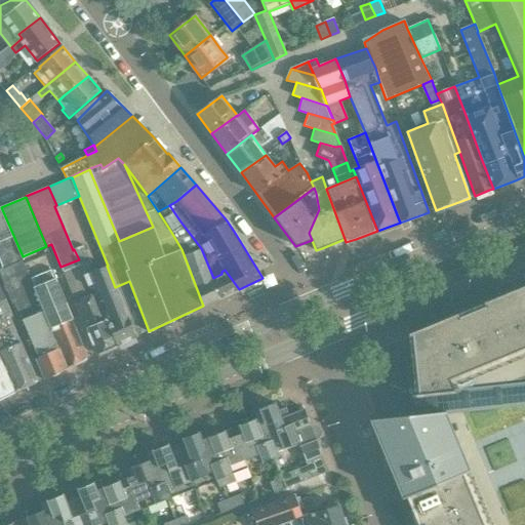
[(169,229),(182,249),(203,306),(208,304),(233,292),(239,289),(225,270),(223,271),(221,272),(221,274),(213,278),(201,248),(180,221),(169,205),(158,211),(169,229)]
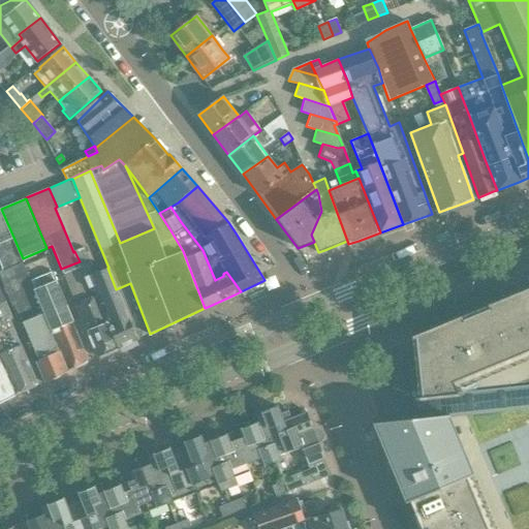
[(23,262),(22,258),(23,258),(1,209),(0,209),(0,261),(3,270),(3,271),(23,262)]
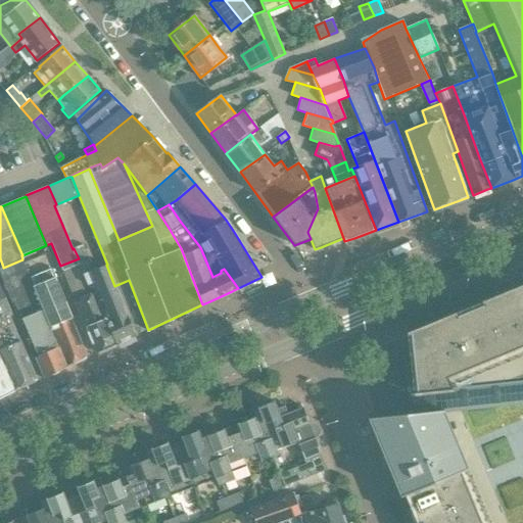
[(97,292),(117,343),(126,339),(136,335),(114,286),(106,265),(91,271),(87,260),(89,259),(85,248),(78,251),(76,247),(74,248),(79,258),(93,294),(97,292)]
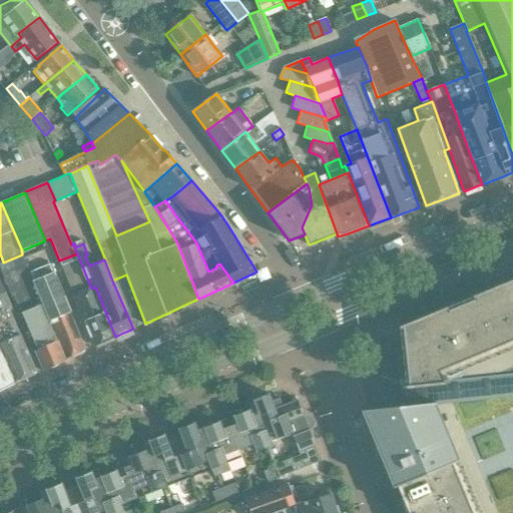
[(73,295),(74,296),(94,346),(105,342),(115,337),(95,287),(91,289),(77,253),(59,261),(73,295)]
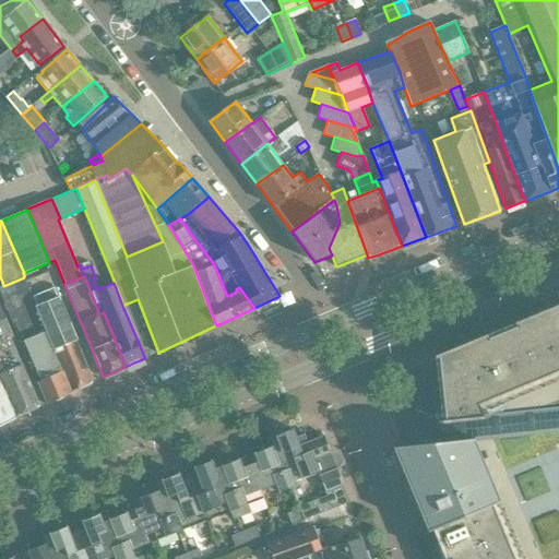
[(3,285),(0,286),(0,290),(3,298),(13,322),(15,321),(25,342),(26,343),(37,370),(33,372),(36,378),(47,403),(73,391),(56,348),(35,297),(34,298),(33,298),(24,277),(3,286),(3,285)]
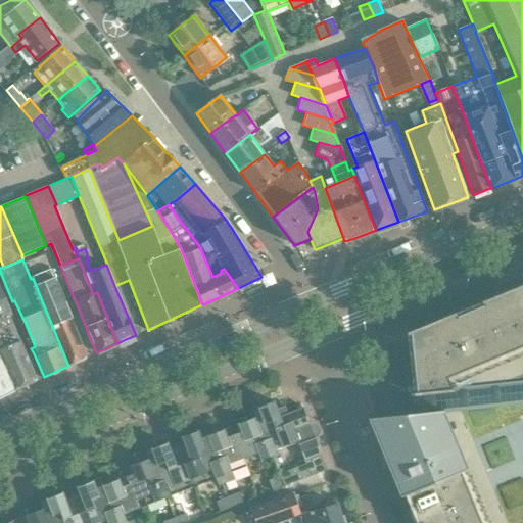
[(52,270),(33,278),(52,326),(70,319),(73,318),(52,270)]
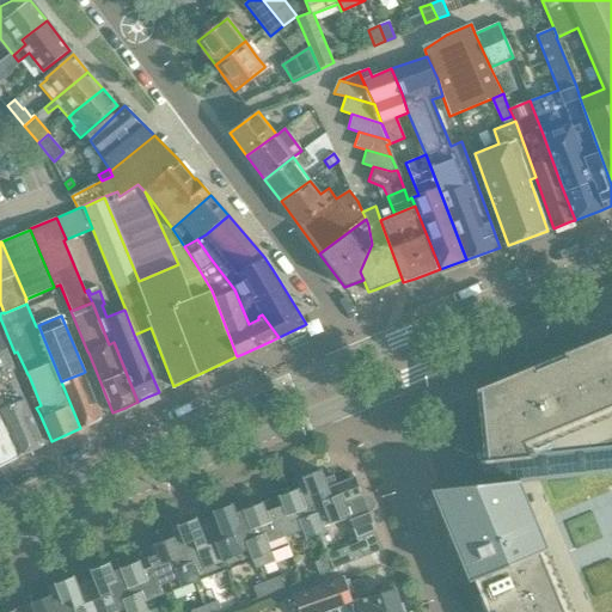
[(0,373),(14,368),(0,334),(0,373)]
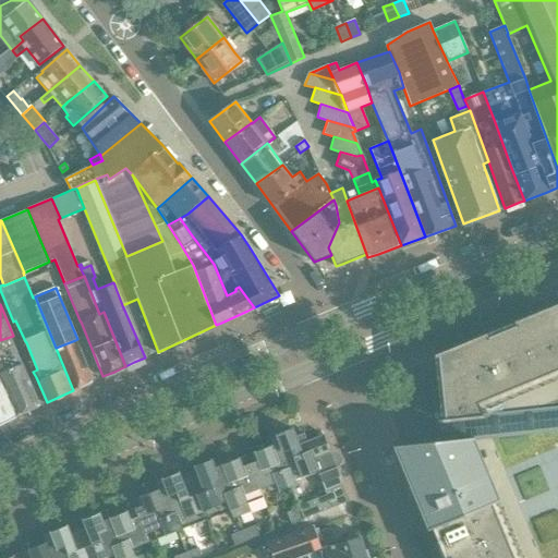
[(396,446),(392,446),(427,530),(433,528),(445,557),(557,557),(557,304),(530,316),(434,355),(438,387),(440,412),(441,421),(450,420),(451,420),(452,428),(453,439),(396,446)]
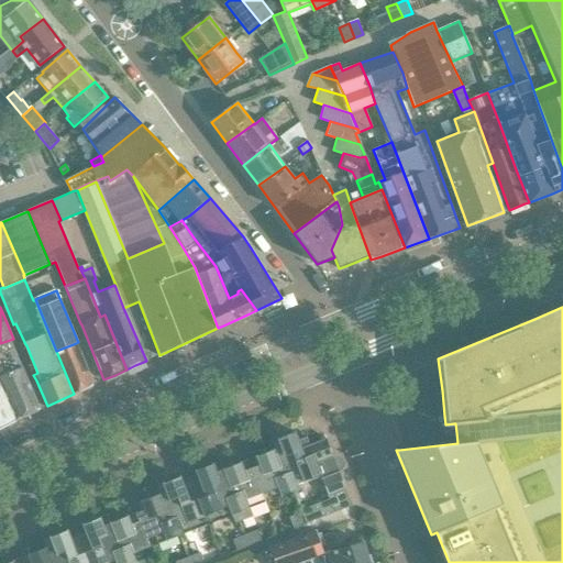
[(13,340),(13,339),(0,343),(0,374),(2,381),(19,419),(39,409),(47,406),(36,381),(29,384),(11,341),(13,340)]
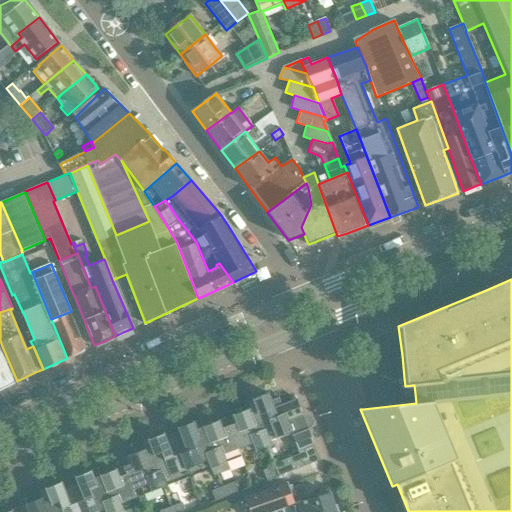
[(85,350),(69,312),(51,319),(67,358),(76,354),(85,350)]
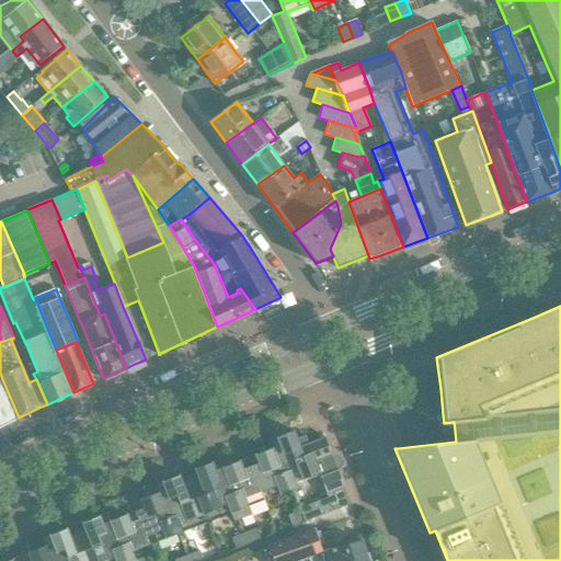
[(18,418),(19,418),(2,379),(0,373),(0,427),(7,423),(18,418)]
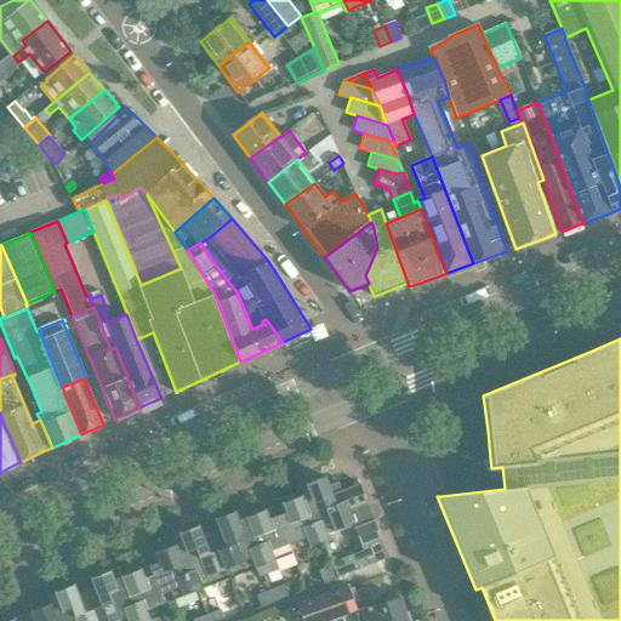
[(306,484),(311,494),(302,496),(313,525),(322,522),(328,536),(353,525),(342,491),(339,482),(330,485),(325,477),(306,484)]
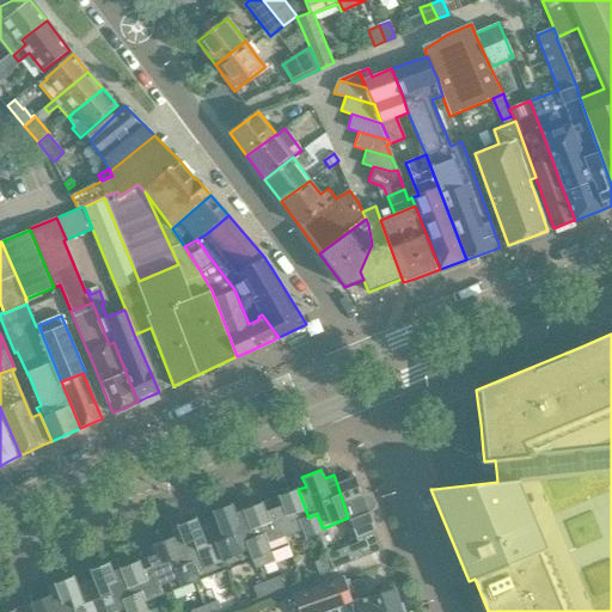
[(348,518),(359,544),(326,556),(326,557),(331,569),(379,551),(372,534),(377,532),(368,513),(365,514),(361,506),(359,499),(362,497),(355,477),(337,484),(348,518)]
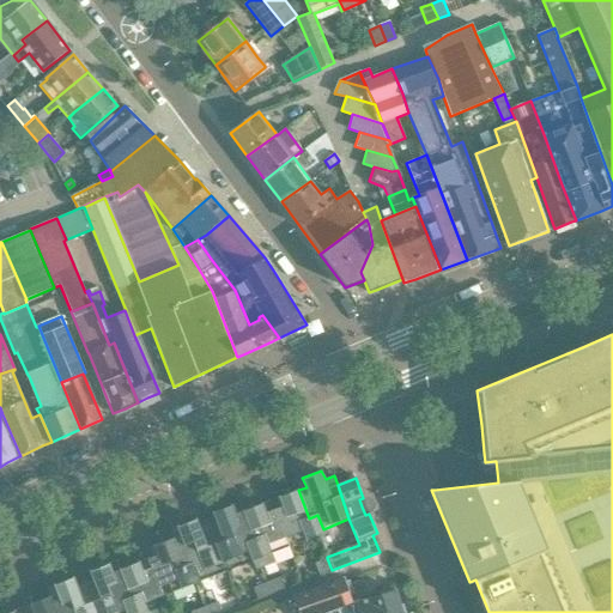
[(279,498),(283,507),(275,510),(286,538),(303,532),(307,540),(326,533),(323,529),(317,515),(309,519),(298,490),(279,498)]
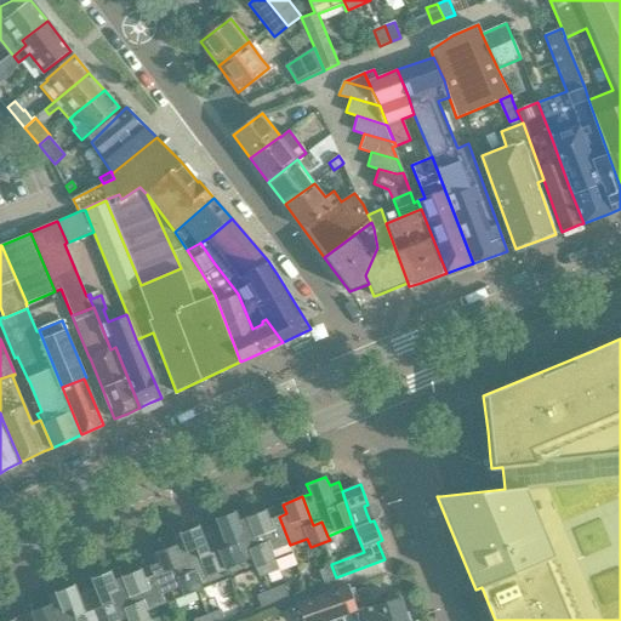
[(277,560),(294,554),(290,545),(279,517),(271,519),(267,511),(248,518),(258,546),(249,550),(256,568),(260,577),(279,569),(277,560)]
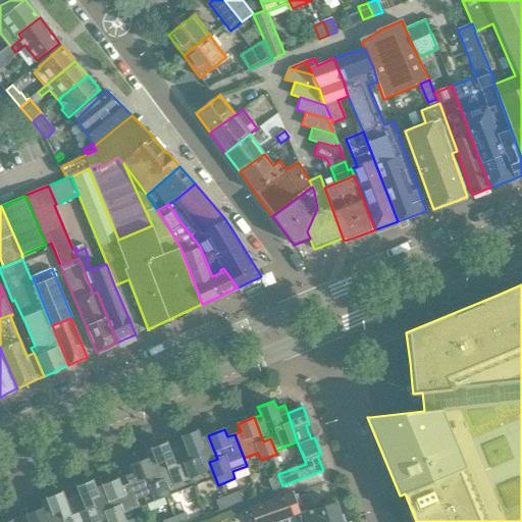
[(185,445),(177,447),(194,486),(215,477),(209,462),(217,459),(208,435),(202,437),(199,430),(183,436),(185,445)]
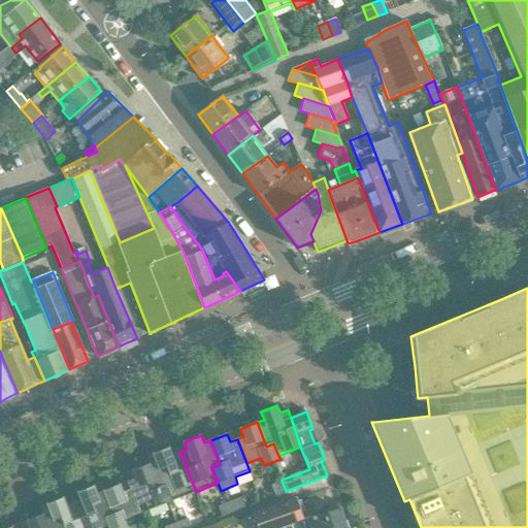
[(158,488),(167,485),(173,501),(196,492),(179,452),(172,455),(169,448),(153,454),(156,461),(149,464),(158,488)]
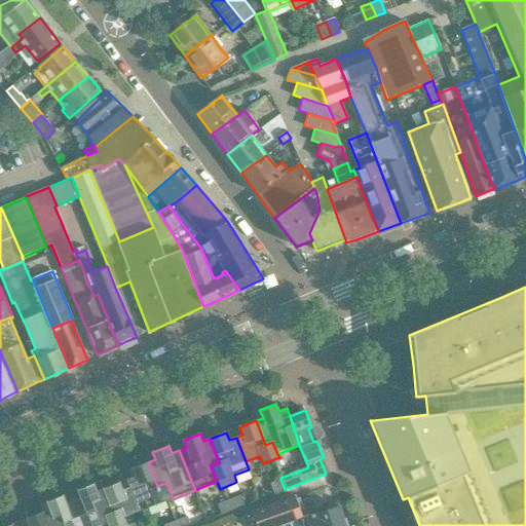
[(133,468),(136,477),(128,479),(138,503),(153,497),(156,505),(173,499),(166,483),(157,486),(148,462),(133,468)]
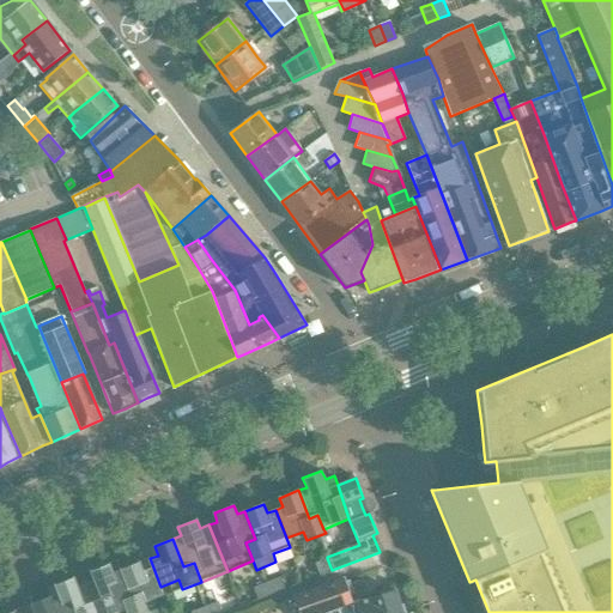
[(146,604),(164,596),(161,587),(150,558),(147,559),(151,569),(144,571),(140,562),(121,569),(132,596),(122,600),(122,601),(127,612),(145,612),(150,612),(146,604)]
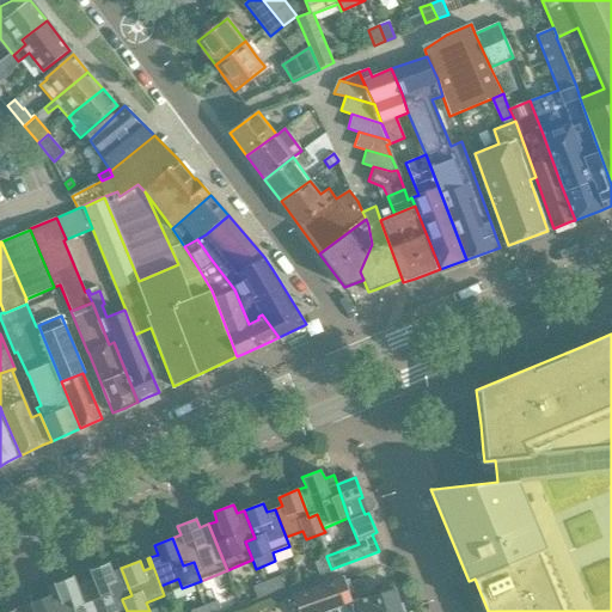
[(319,574),(331,569),(326,557),(314,562),(319,574)]
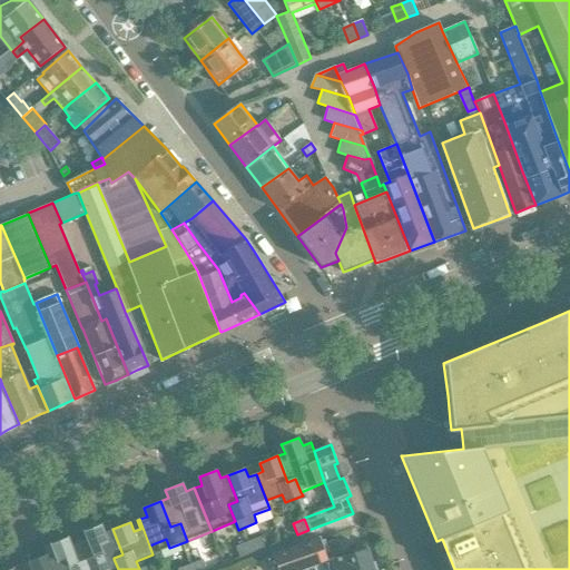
[(84,531),(87,540),(80,542),(90,569),(109,569),(107,562),(114,559),(114,558),(123,554),(112,529),(105,532),(101,524),(84,531)]
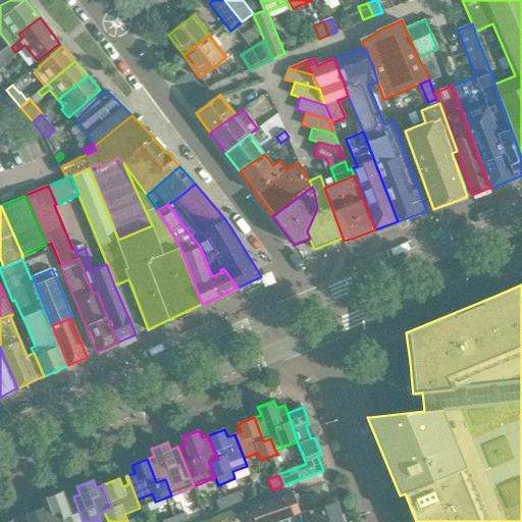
[(50,506),(43,508),(48,521),(83,521),(73,497),(66,500),(63,491),(47,499),(50,506)]
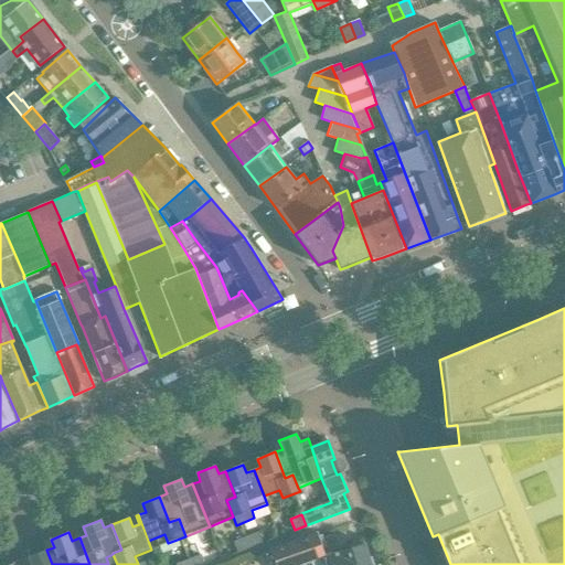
[(262,543),(257,533),(246,537),(251,547),(262,543)]
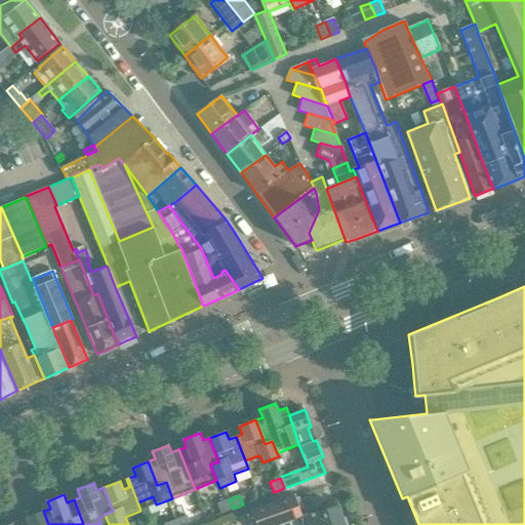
[(257,524),(290,524),(288,519),(301,515),(299,509),(304,508),(299,496),(296,497),(295,495),(253,510),(257,524)]
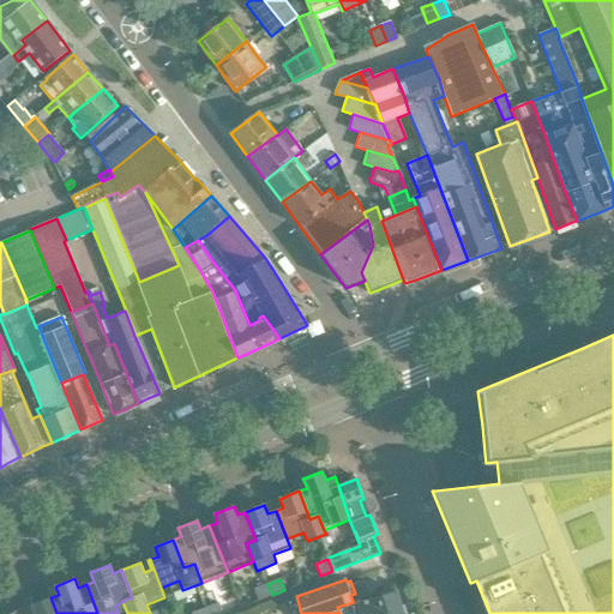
[(268,584),(253,589),(258,601),(272,595),(268,584)]
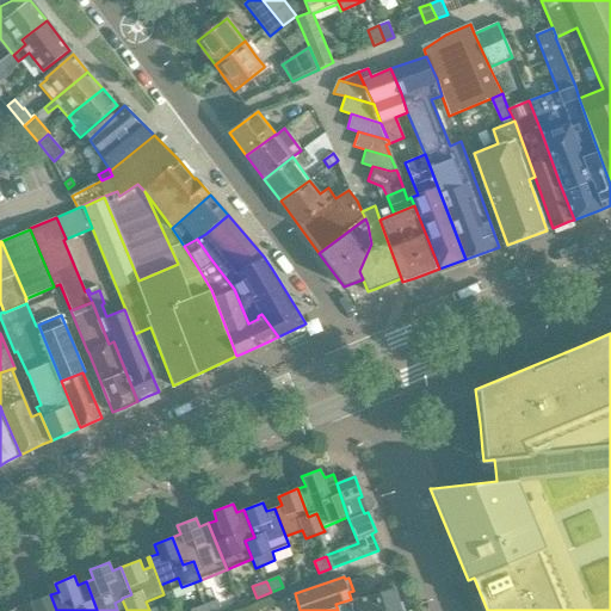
[(352,602),(351,599),(335,604),(338,610),(405,610),(403,602),(399,604),(393,585),(377,588),(378,593),(352,602)]
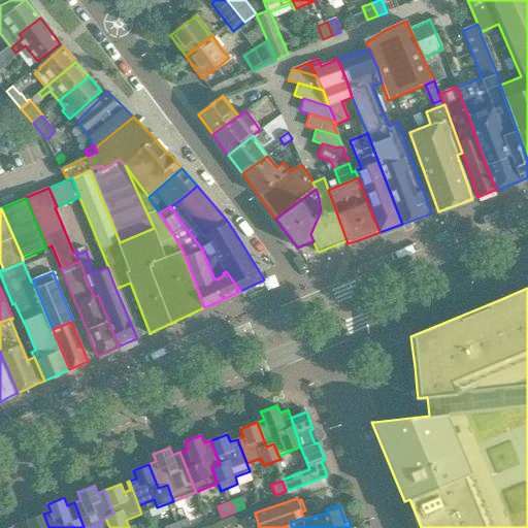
[(48,527),(43,514),(28,520),(31,527),(48,527)]
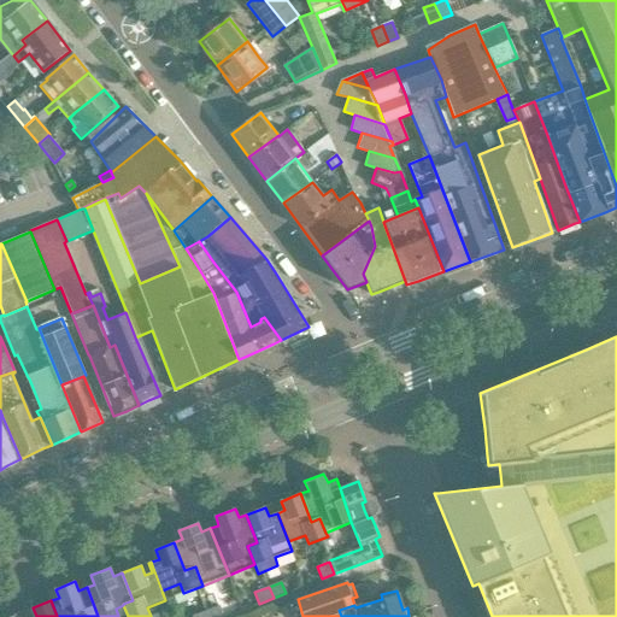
[(222,616),(218,606),(206,611),(207,616),(222,616)]
